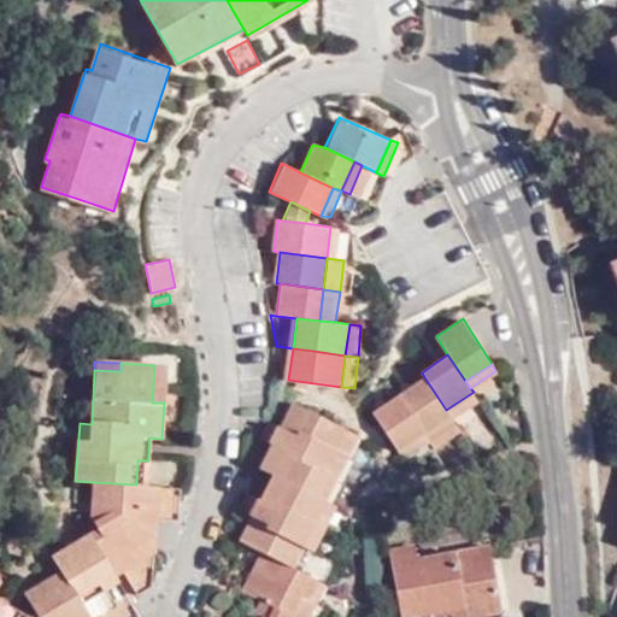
[(164,403),(164,365),(154,365),(152,403),(164,403)]
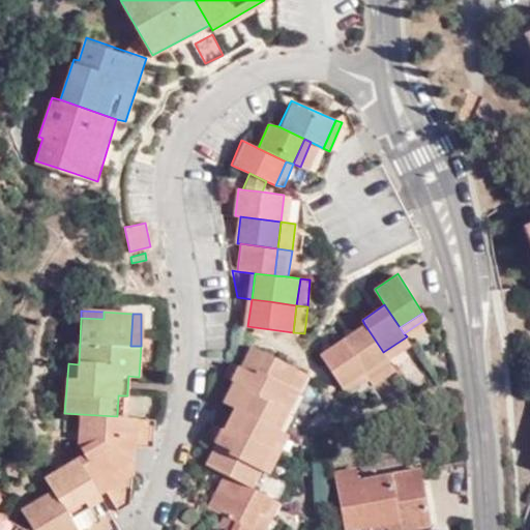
[(342,339),(364,372),(386,357),(383,352),(364,324),(342,339)]
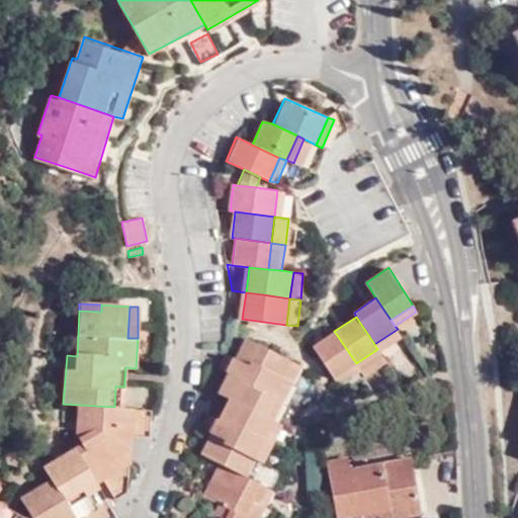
[(379,351),(402,336),(398,329),(374,344),(377,349),(379,351)]
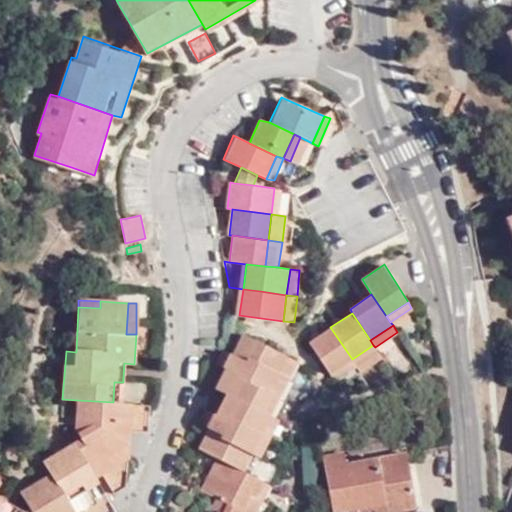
[(330,374),(352,359),(330,327),(308,341),(330,374)]
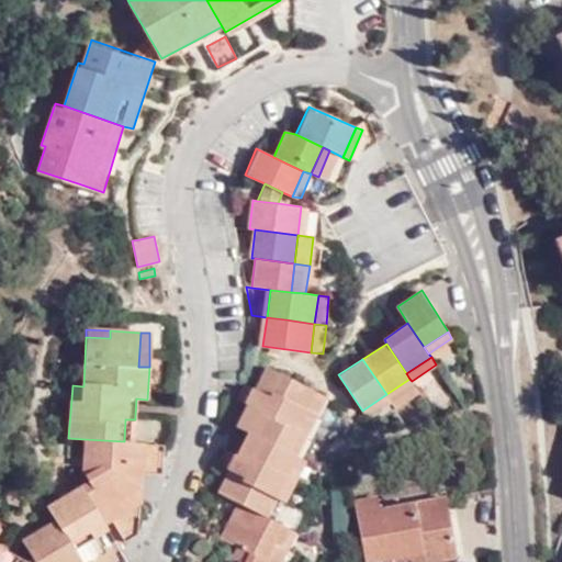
[(294,457),(293,456),(282,450),(312,391),(266,367),(257,388),(255,388),(253,386),(245,401),(246,402),(248,403),(238,426),(246,430),(249,433),(238,454),(235,453),(234,452),(226,467),(228,468),(231,469),(220,492),(224,495),(237,502),(266,516),(294,457)]
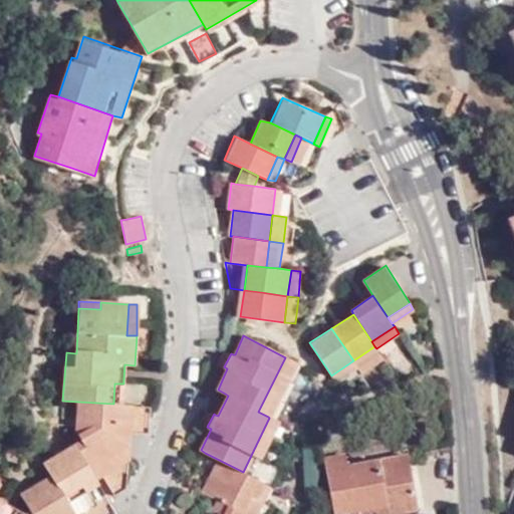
[(386,345),(406,373),(420,363),(400,335),(386,345)]
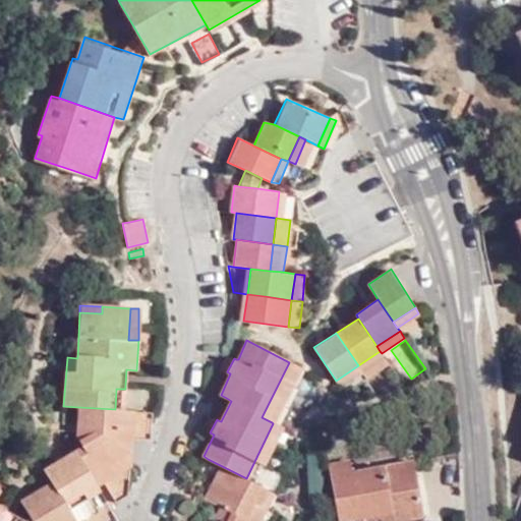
[(362,370),(385,357),(382,353),(380,351),(358,365),(362,370)]
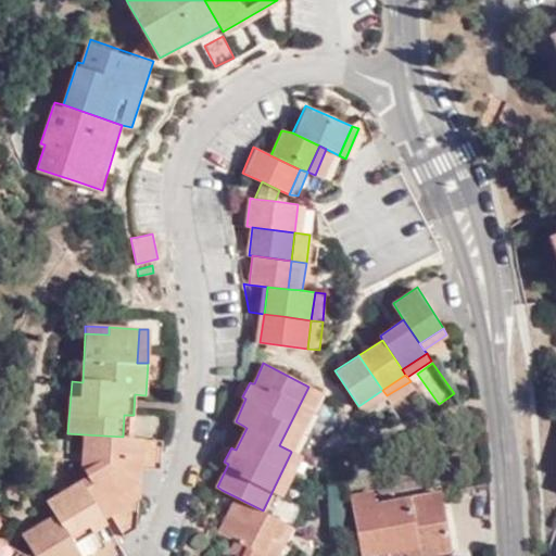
[(234,393),(240,395),(248,381),(242,379),(234,393)]
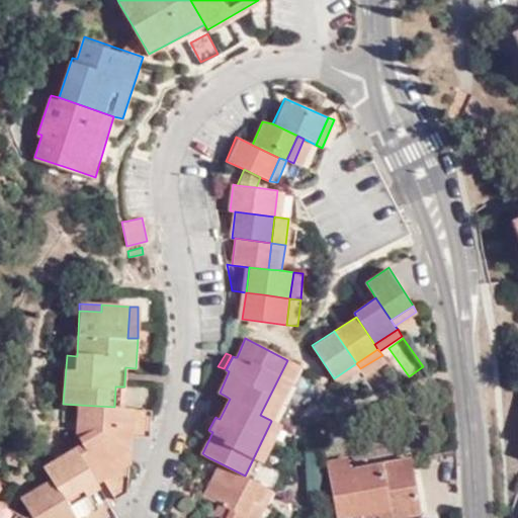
[(224,368),(226,369),(233,356),(231,355),(224,368)]
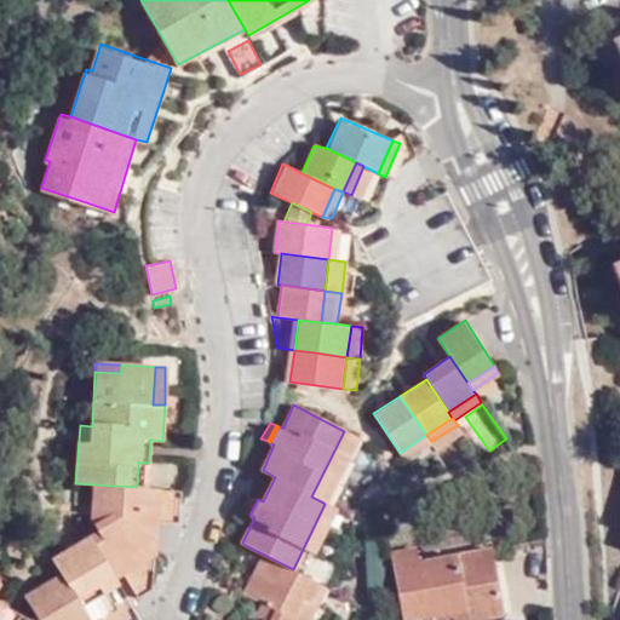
[(323,503),(356,435),(344,431),(311,497),(323,503)]
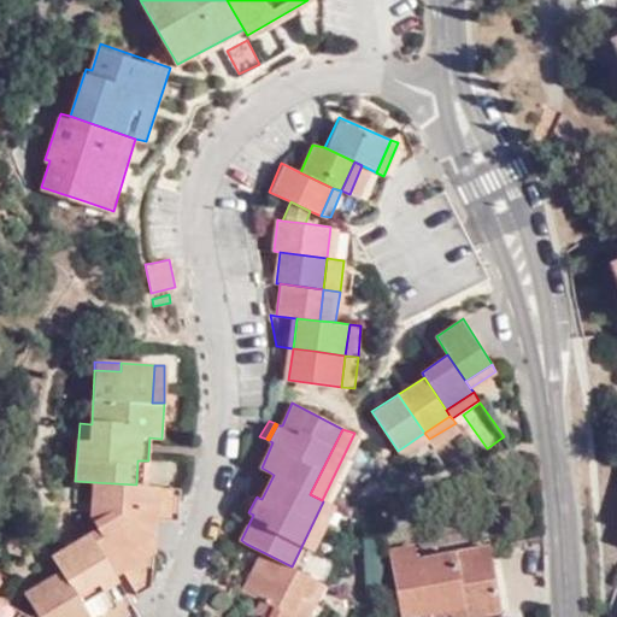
[(401,456),(429,439),(424,433),(398,451),(401,456)]
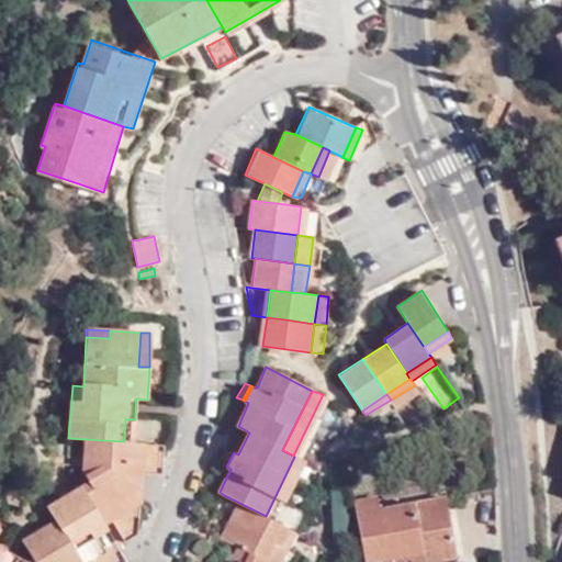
[(134,441),(135,419),(125,419),(124,441),(134,441)]
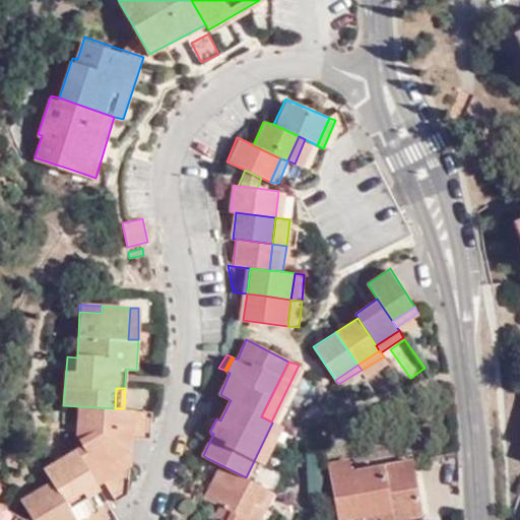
[(228,398),(217,419),(220,420),(231,400),(228,398)]
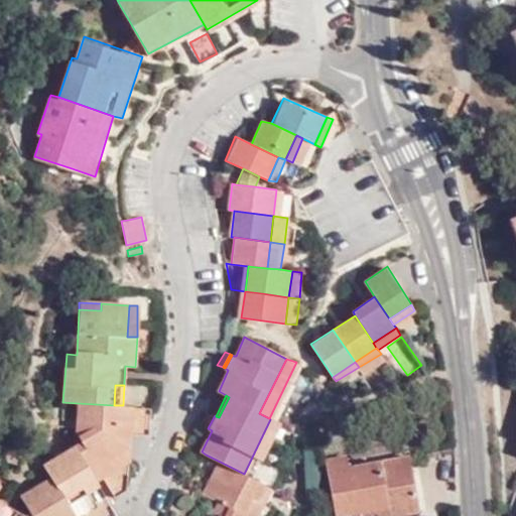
[(114,405),(78,403),(77,431),(84,442),(104,477),(115,497),(126,490),(129,433),(131,406),(123,405),(114,405)]
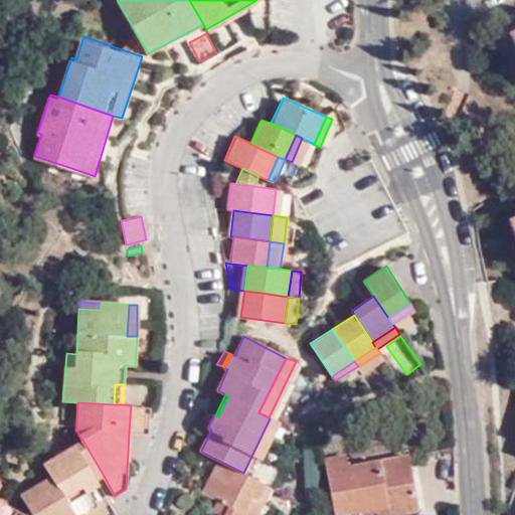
[(150,433),(151,406),(131,405),(129,433),(131,432),(150,433)]
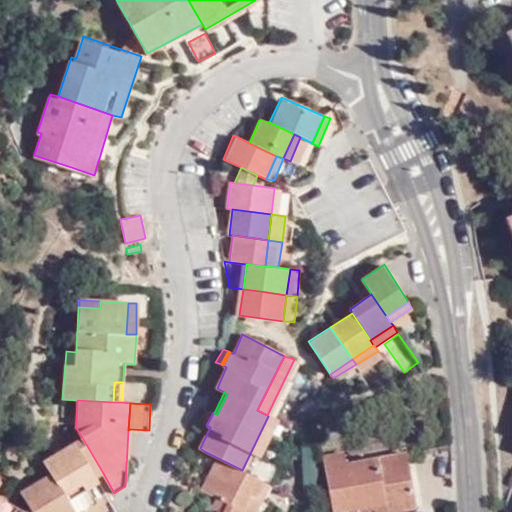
[(199,421),(202,424),(209,410),(206,408),(199,421)]
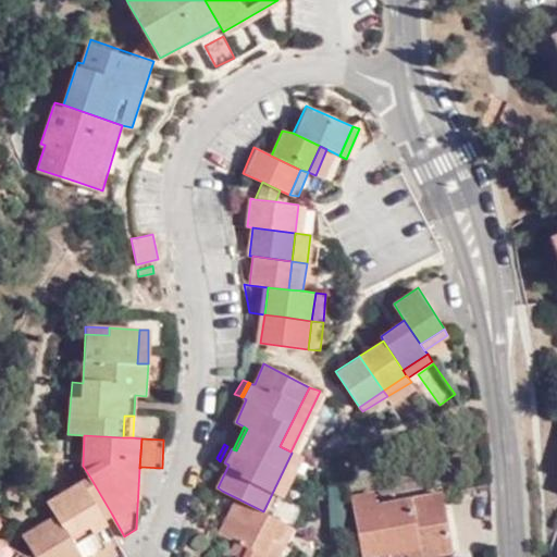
[(220,461),(224,462),(232,448),(227,446),(220,461)]
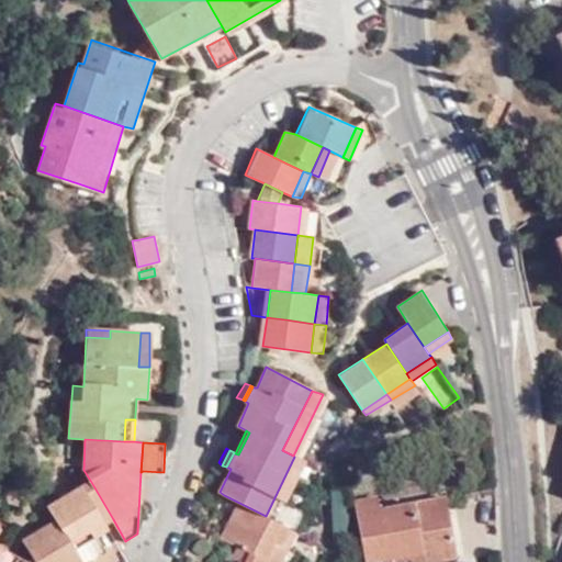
[(294,457),(266,516),(273,519),(302,461),(294,457)]
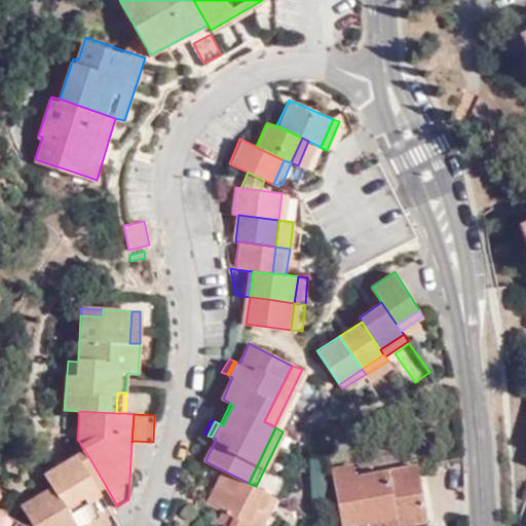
[(202,459),(205,460),(216,439),(214,438),(202,459)]
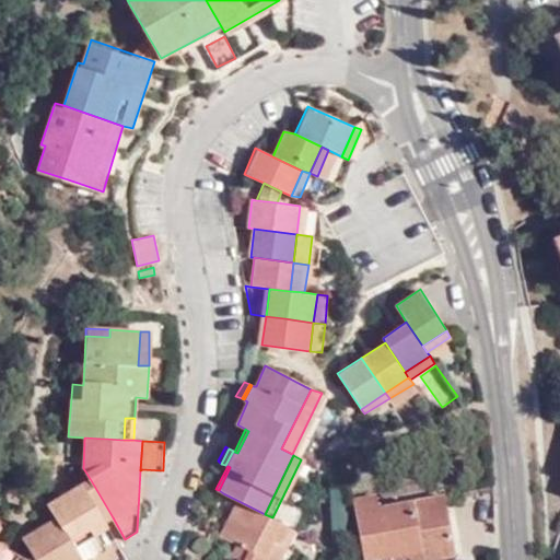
[(113,517),(91,480),(84,485),(105,522),(113,517)]
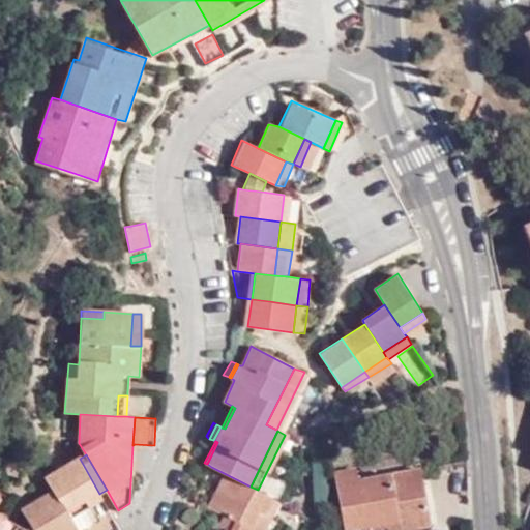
[(99,494),(80,459),(54,473),(43,479),(50,491),(32,501),(36,507),(25,513),(30,523),(33,527),(34,529),(114,529),(119,527),(99,494)]
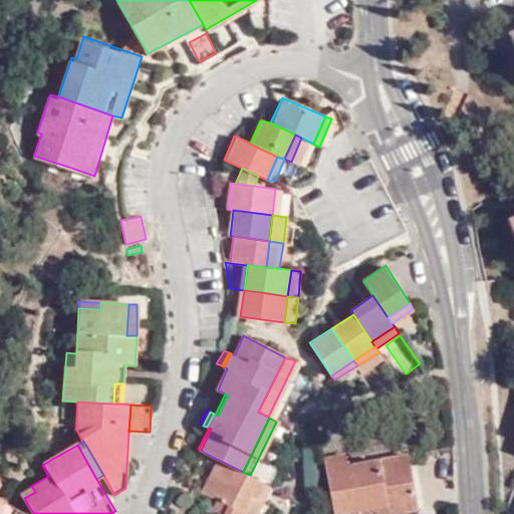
[(383,506),(383,513),(417,508),(408,452),(346,462),(345,453),(323,457),(332,513),(351,511),(383,506)]
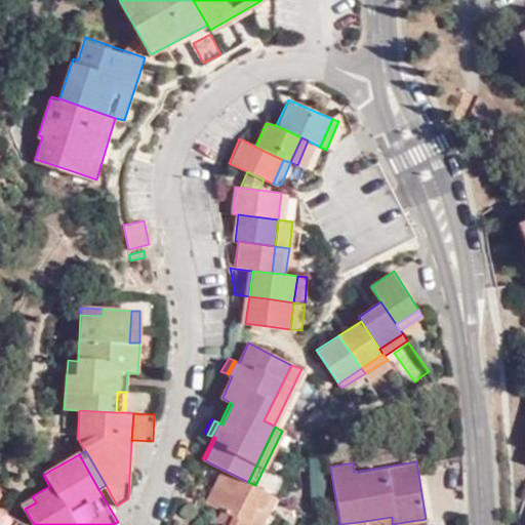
[(259,503),(266,490),(255,485),(248,482),(221,469),(205,500),(216,507),(221,510),(233,515),(251,524),(253,524),(264,505),(259,503)]
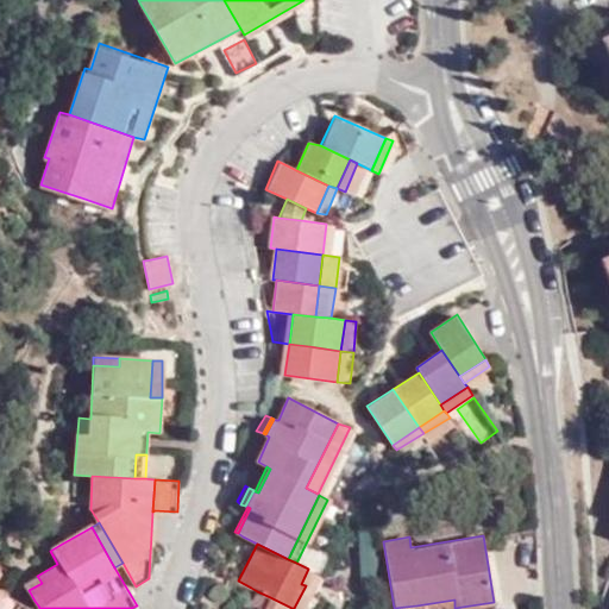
[(302,608),(319,575),(308,569),(301,584),(306,585),(294,608),(302,608)]
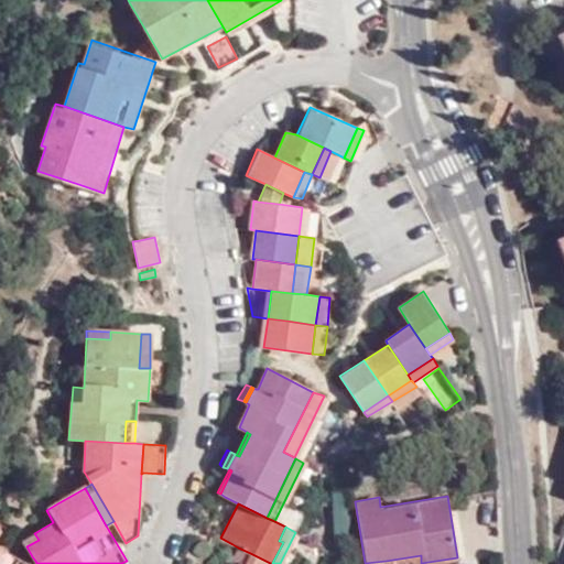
[(39,540),(34,533),(25,539),(22,542),(26,546),(39,540)]
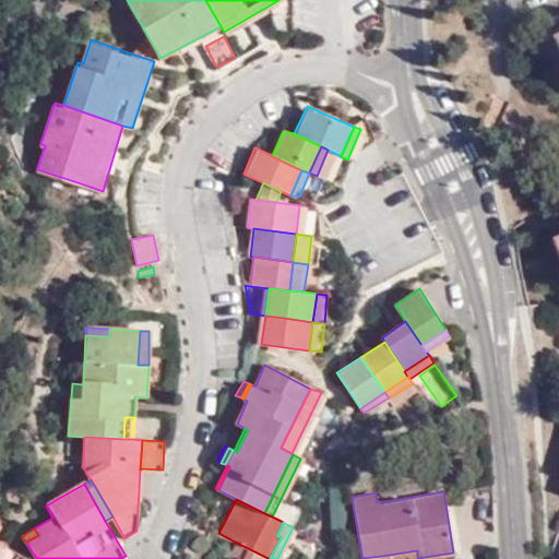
[(1,543),(0,545),(0,558),(18,558),(21,558),(16,551),(6,545),(1,543)]
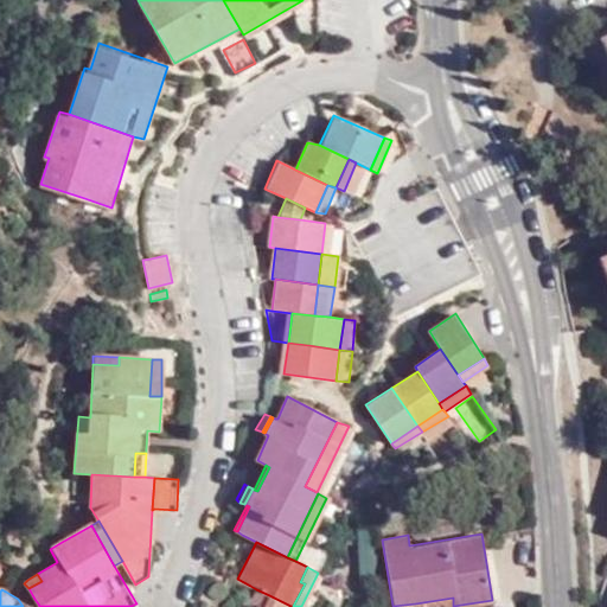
[(257,606),(263,606),(269,595),(256,589),(249,602),(256,606),(257,606)]
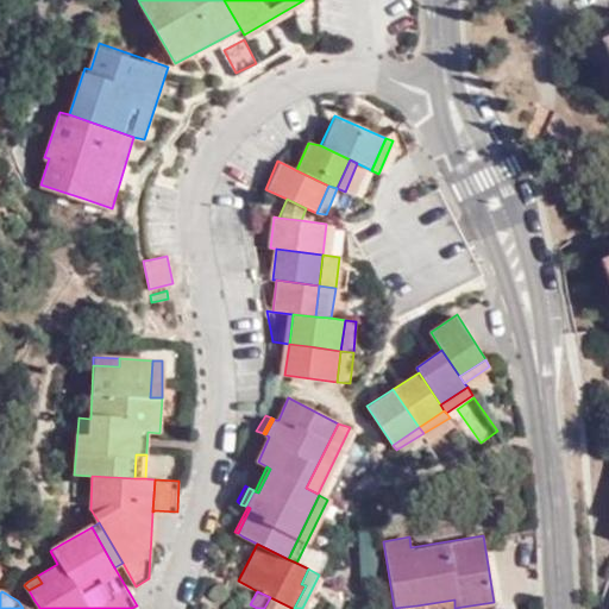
[(292,608),(270,597),(264,608),(258,608),(257,608),(256,608),(292,608)]
